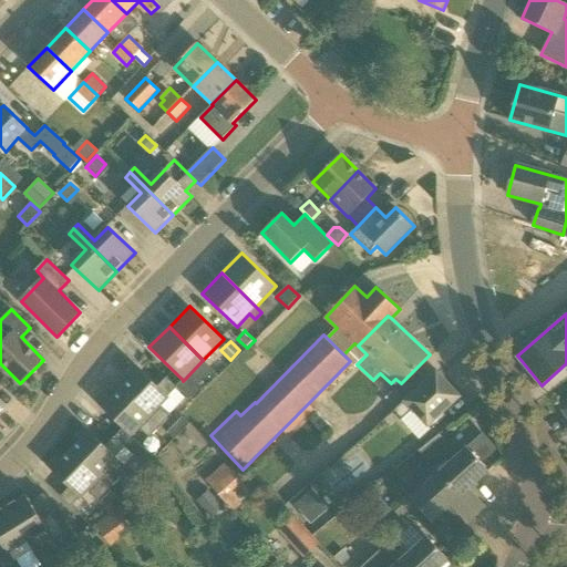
[(121,390),(162,426),(172,415),(169,413),(185,398),(176,390),(178,388),(176,387),(167,378),(158,387),(136,366),(127,374),(132,379),(121,390)]
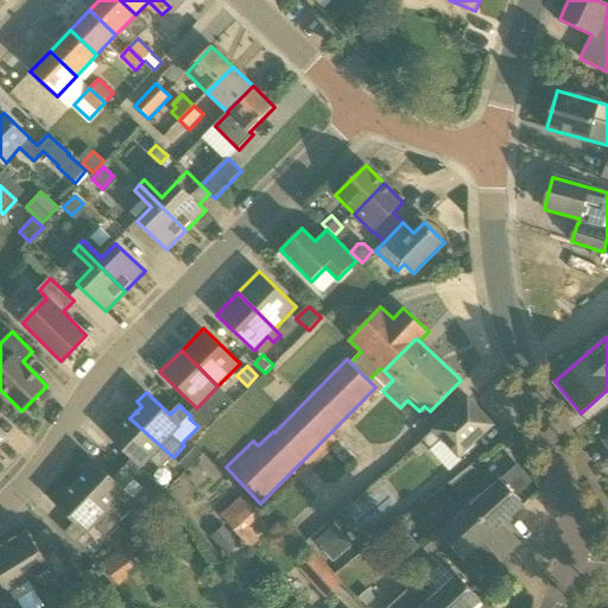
[(494,425),(470,399),(469,398),(423,441),(431,449),(441,439),(458,458),(460,457),(463,461),(479,445),(476,442),(494,425)]
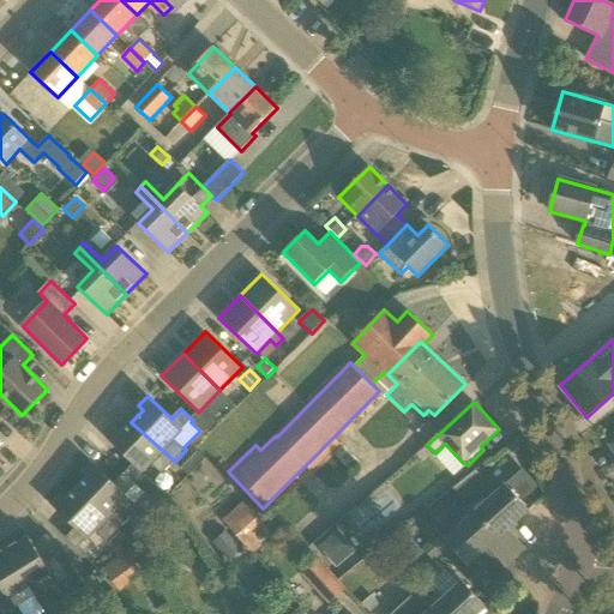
[(191,419),(193,420),(206,433),(215,423),(211,420),(204,414),(200,410),(198,413),(198,411),(191,419)]
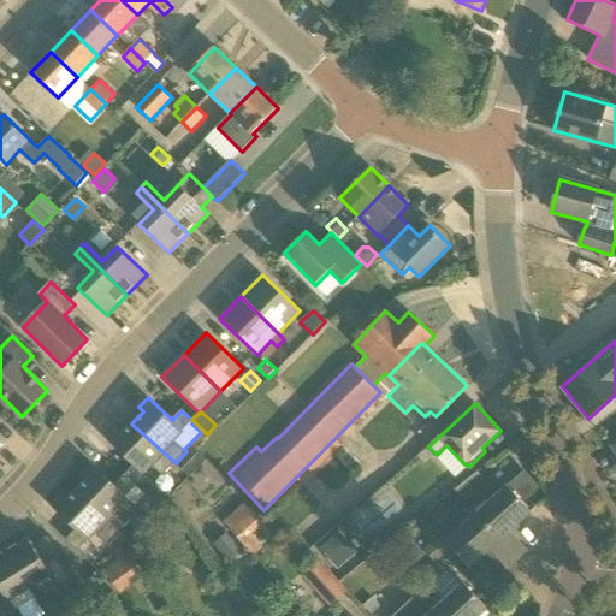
[(125,475),(137,486),(146,477),(143,474),(152,466),(164,477),(176,463),(131,424),(122,433),(117,430),(107,439),(135,466),(125,475)]
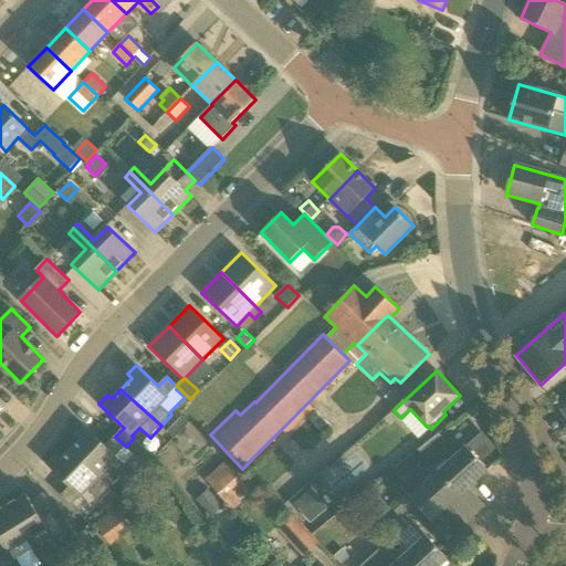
[(190,422),(182,416),(167,431),(175,439),(190,422)]
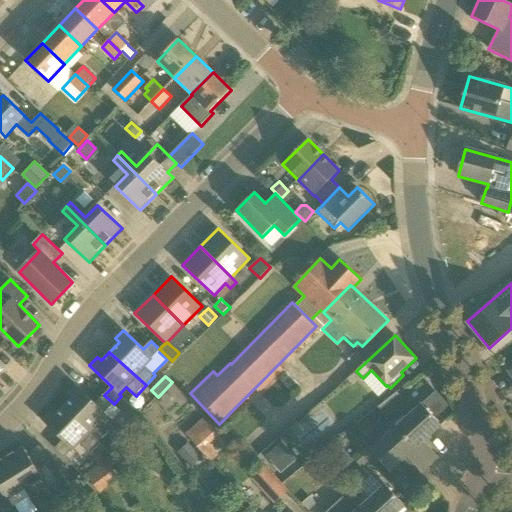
[(114,404),(104,395),(96,403),(77,386),(69,395),(73,398),(64,408),(101,441),(110,431),(100,422),(107,415),(105,413),(114,404)]
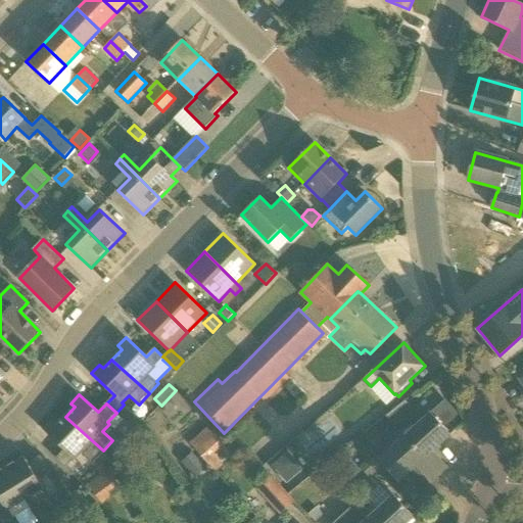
[(431,413),(444,427),(455,418),(441,402),(431,413)]
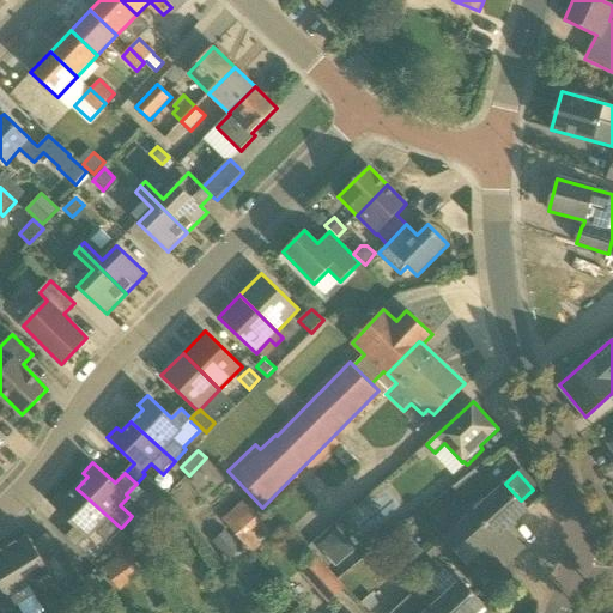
[(529,510),(528,509),(521,501),(505,484),(474,511),(515,557),(526,547),(508,528),(529,510)]
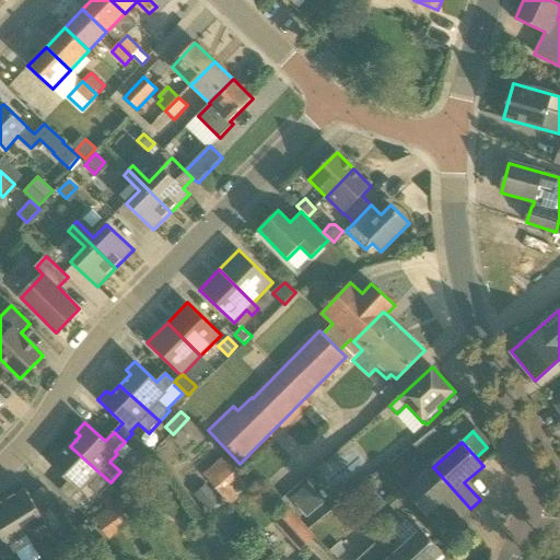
[(153,453),(146,445),(138,454),(144,462),(146,461),(153,453)]
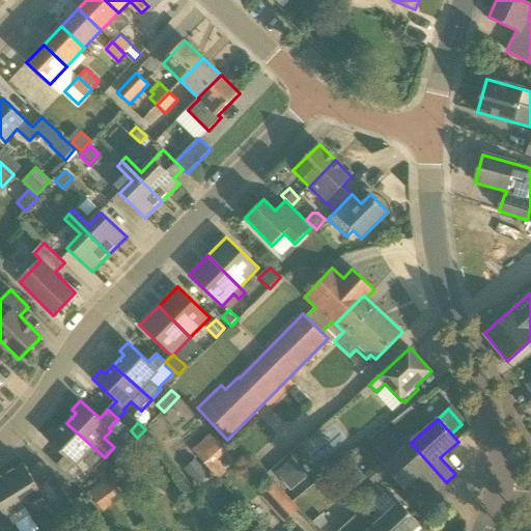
[(93,469),(105,457),(66,423),(57,431),(53,427),(45,437),(65,456),(57,466),(67,475),(76,467),(83,459),(93,469)]
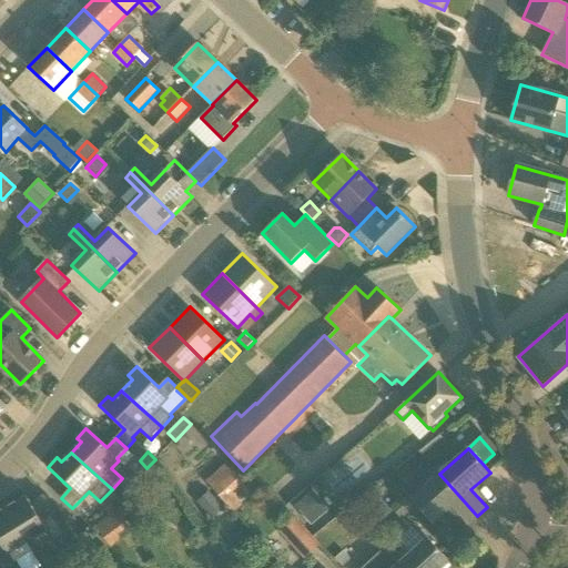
[(145,466),(140,460),(134,456),(128,464),(138,474),(145,466)]
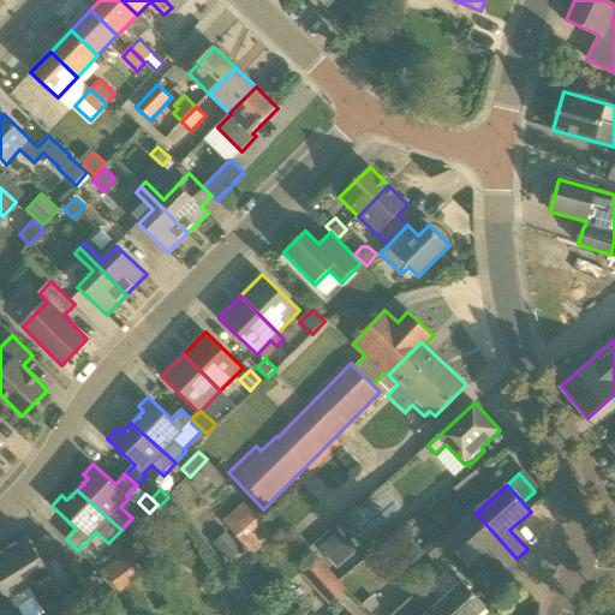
[(244,542),(251,535),(263,524),(258,518),(244,502),(224,521),(244,542)]
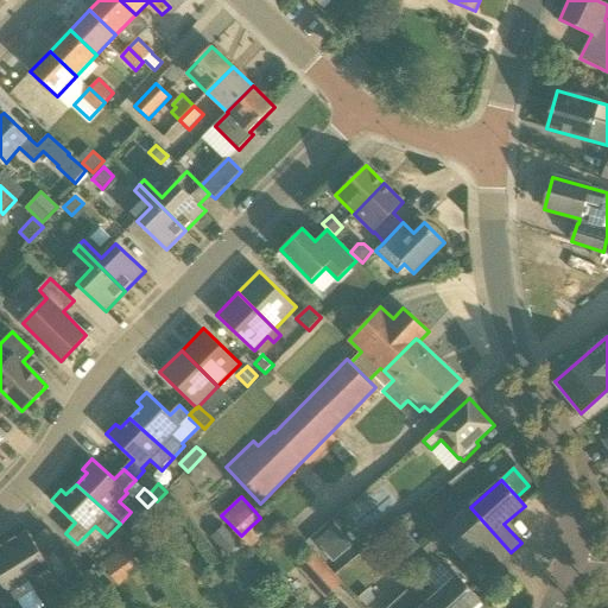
[(501,561),(511,552),(470,507),(439,534),(463,561),(485,542),(501,561)]
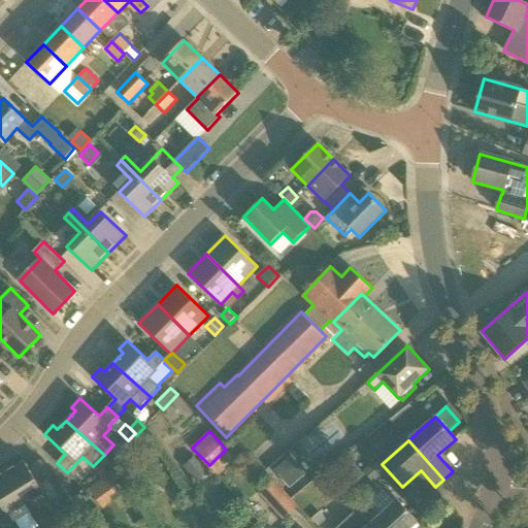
[(126,480),(145,465),(133,449),(114,463),(126,480)]
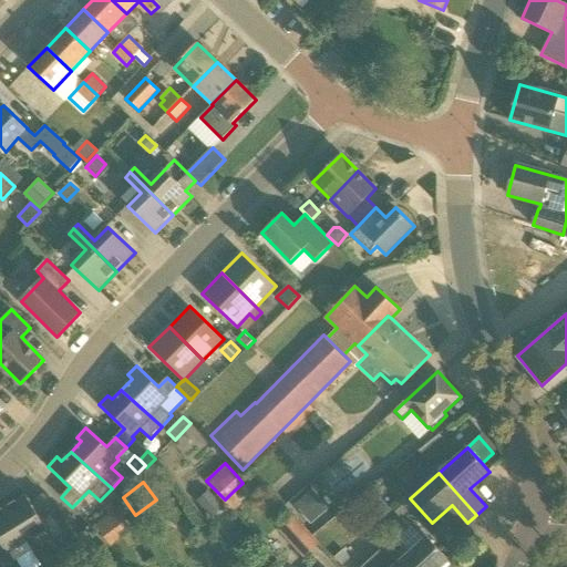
[(205,511),(217,500),(208,490),(196,501),(205,511)]
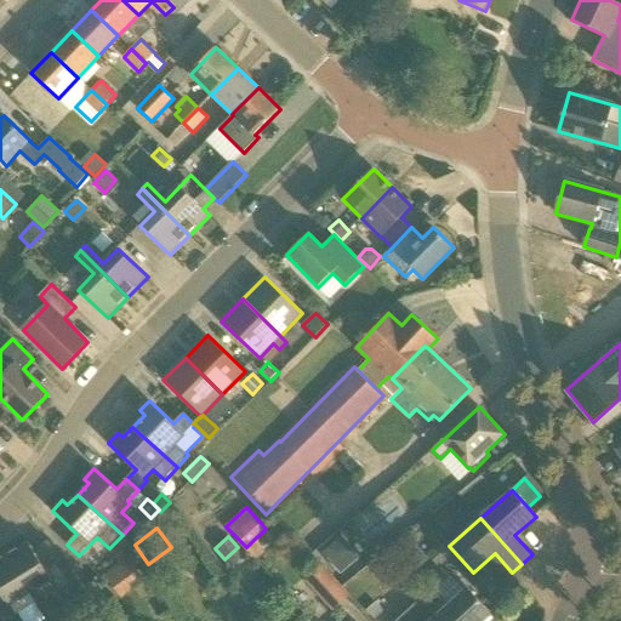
[(117,557),(130,543),(123,537),(110,550),(117,557)]
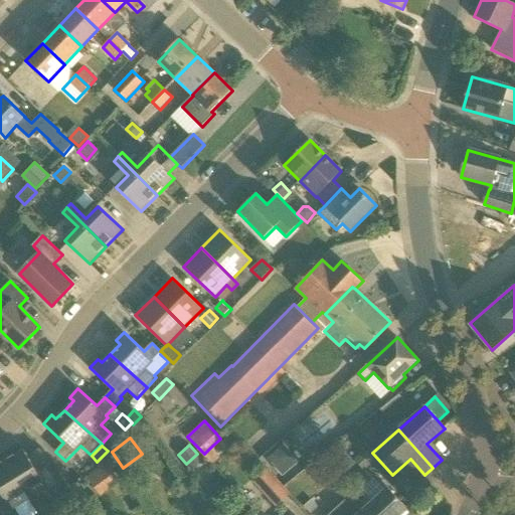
[(285,446),(268,459),(283,476),(299,463),(285,446)]
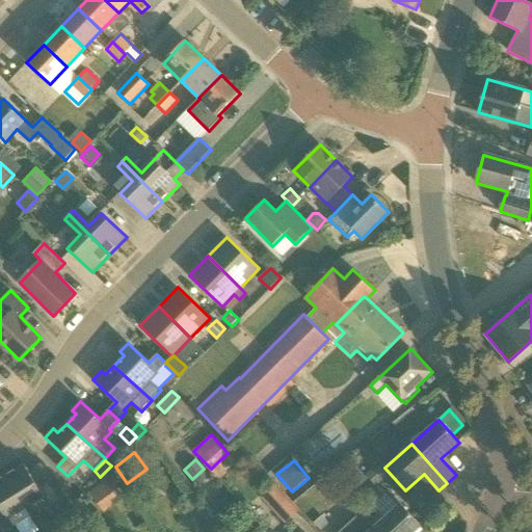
[(367,475),(375,485),(389,475),(379,463),(367,475)]
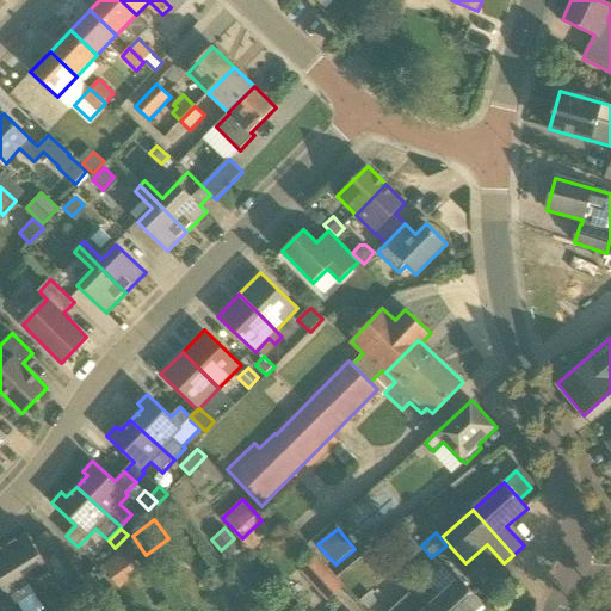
[(7,547),(30,584),(51,571),(59,582),(71,575),(54,550),(43,556),(29,534),(7,547)]
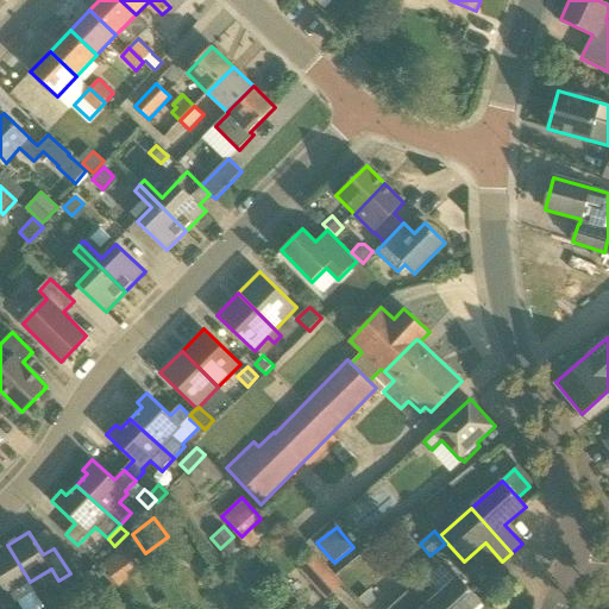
[(10,595),(30,582),(7,545),(0,550),(0,606),(1,608),(12,608),(17,607),(10,595)]
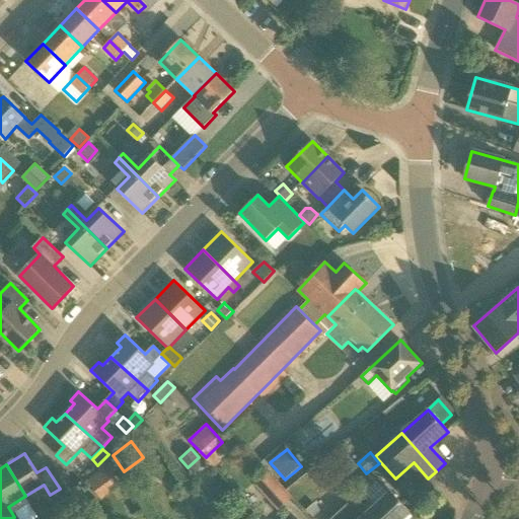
[(106,466),(86,480),(100,500),(121,486),(106,466)]
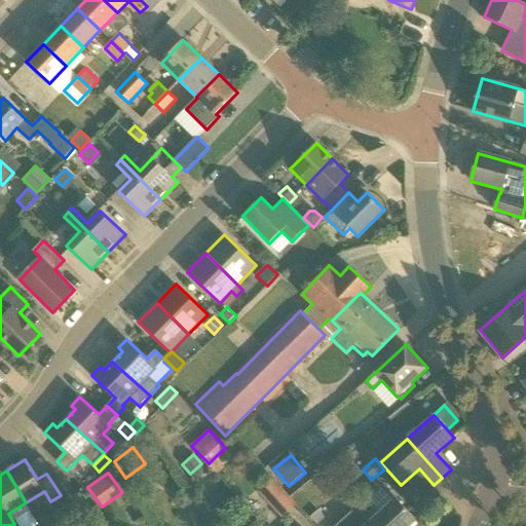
[(297,504),(290,496),(273,479),(259,492),(283,518),(297,504)]
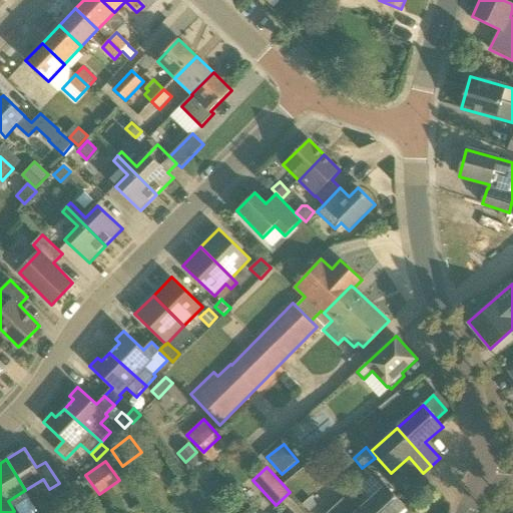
[(351,500),(363,512),(400,512),(407,507),(387,485),(361,509),(352,499),(351,500)]
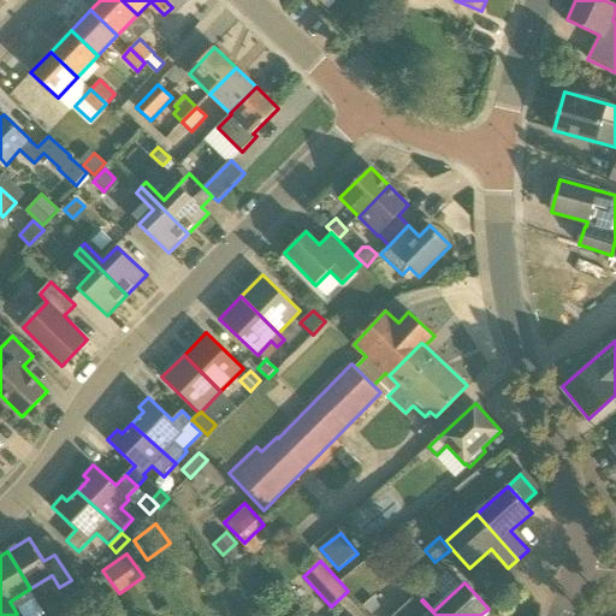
[(371,614),(380,605),(373,597),(363,604),(371,614)]
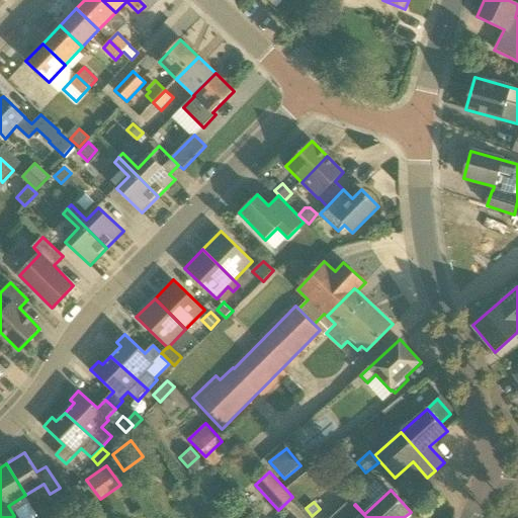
[(366,517),(354,505),(338,517),(366,517)]
